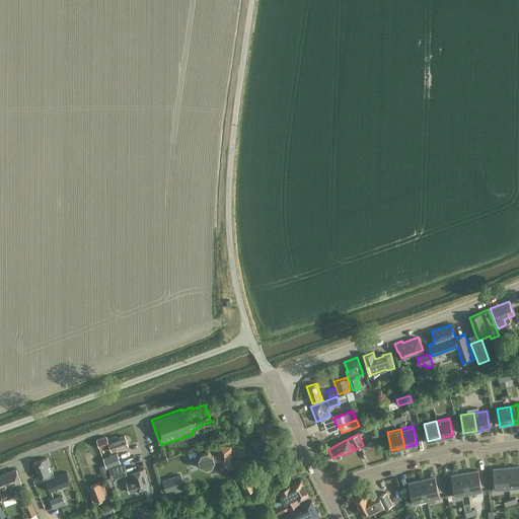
[(108,444),(112,451),(128,445),(124,435),(117,438),(116,436),(107,439),(106,436),(96,439),(99,447),(108,444)]
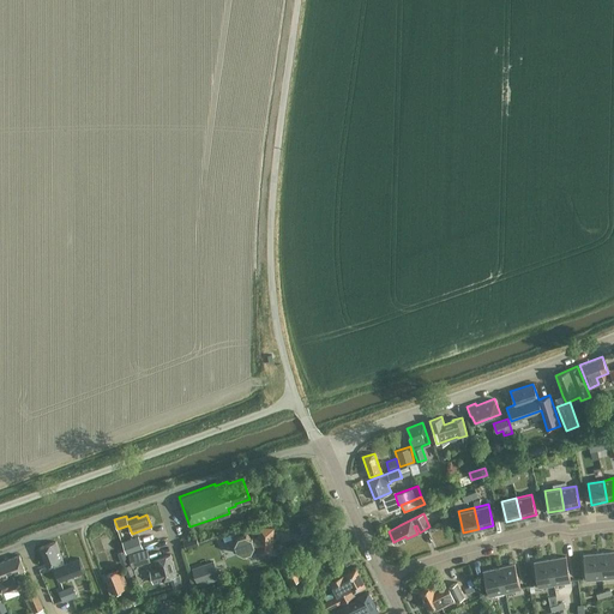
[(313,518),(299,519),(301,534),(314,531),(313,522),(314,522),(313,518)]
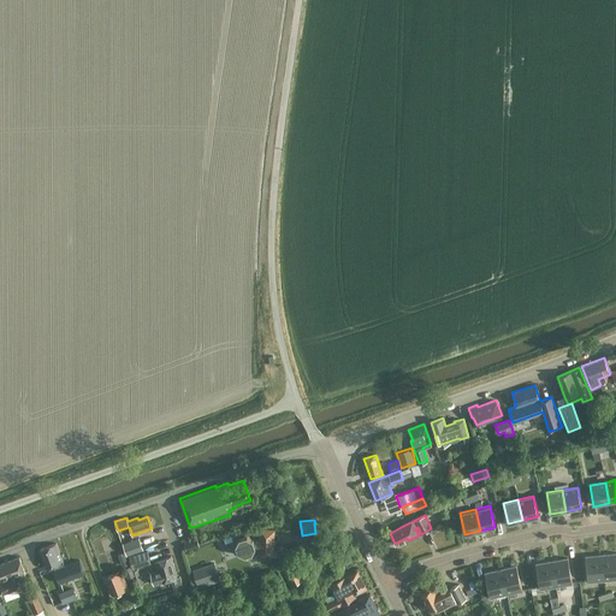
[(274,555),(274,529),(260,529),(260,539),(254,539),(246,535),(238,538),(235,545),(238,552),(244,555),(252,552),(254,548),(259,548),(259,555),(274,555)]
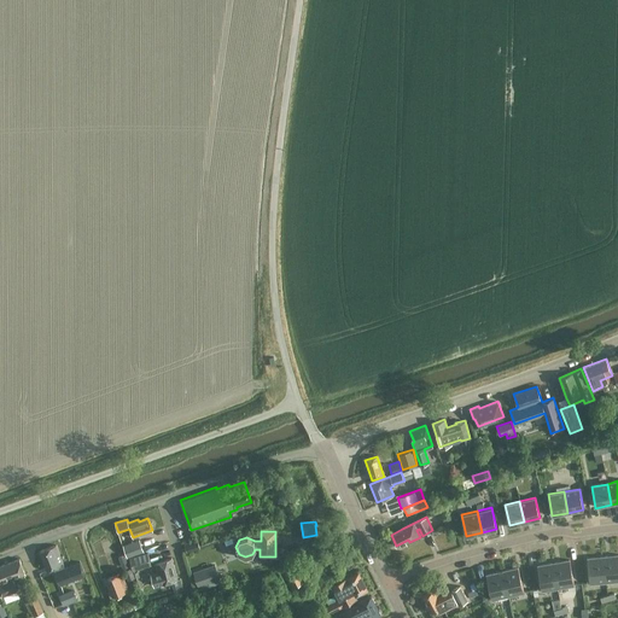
[(139,540),(123,546),(127,557),(128,557),(139,552),(144,551),(139,540)]
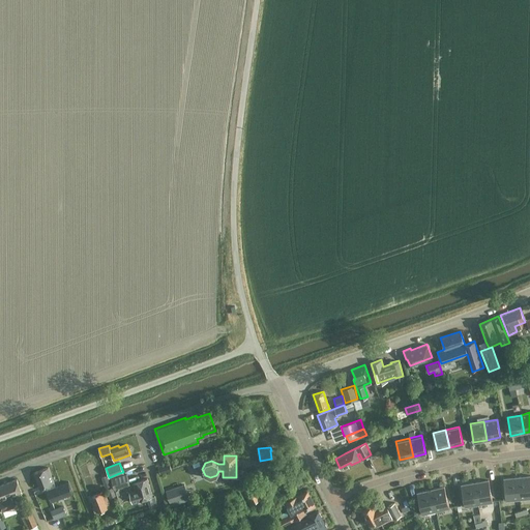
[(169,463),(156,467),(159,474),(171,470),(169,463)]
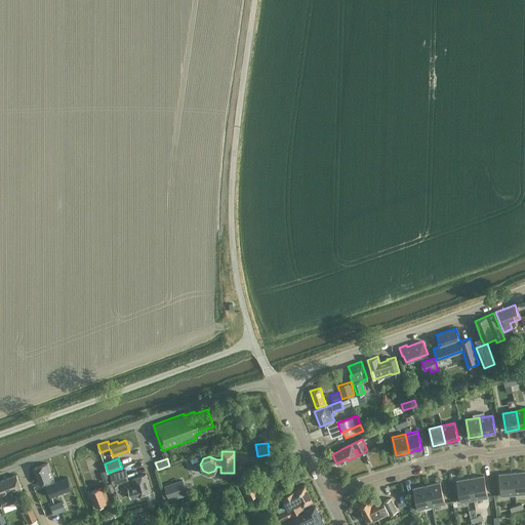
[(54,482),(47,462),(33,468),(34,469),(40,484),(45,482),(50,496),(72,488),(68,477),(54,482)]
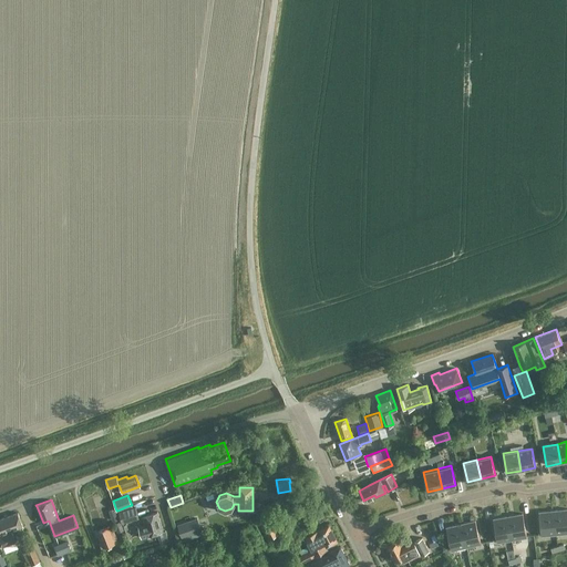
[(119,512),(122,523),(138,518),(135,507),(119,512)]
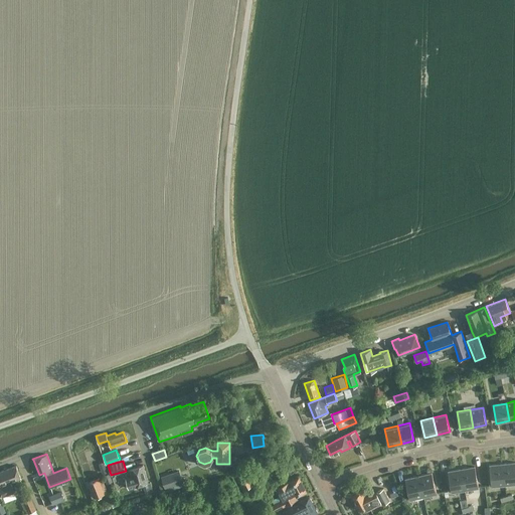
[(514,462),(503,463),(505,485),(514,483),(514,462)]
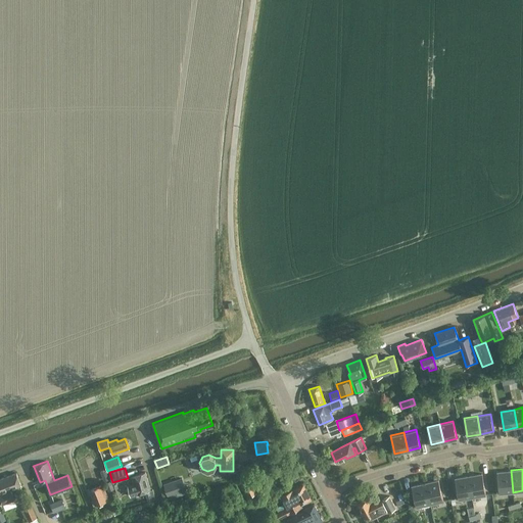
[(511,471),(496,472),(498,493),(513,492),(511,471)]
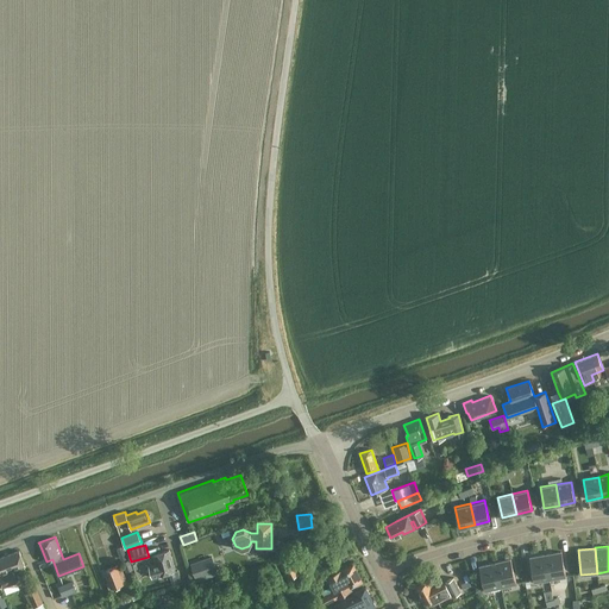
[(0,584),(1,588),(17,582),(12,570),(24,565),(18,550),(0,557),(0,584)]
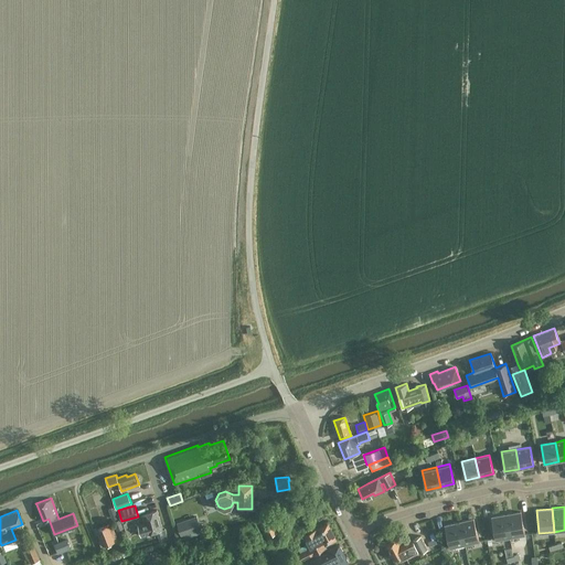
[(161,529),(156,510),(142,514),(145,523),(138,525),(141,534),(161,529)]
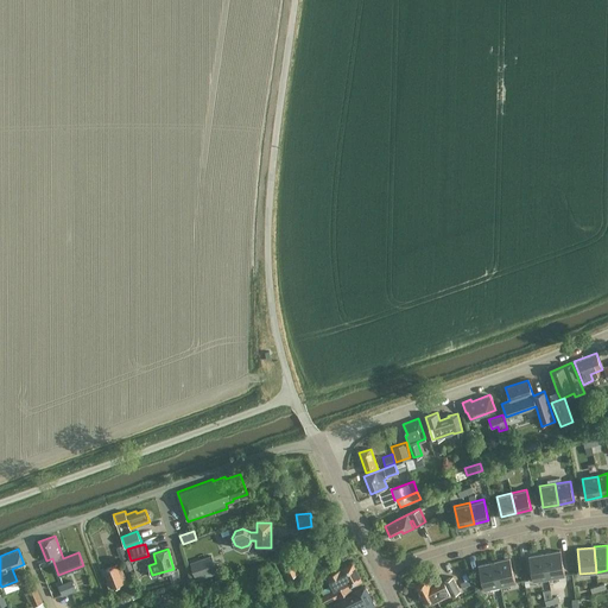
[(561,551),(544,553),(549,578),(564,575),(561,551)]
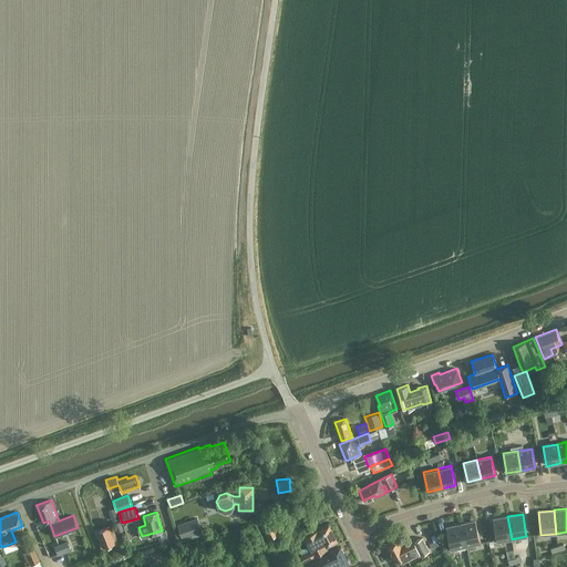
[(507,516),(493,518),(496,542),(512,539),(507,516)]
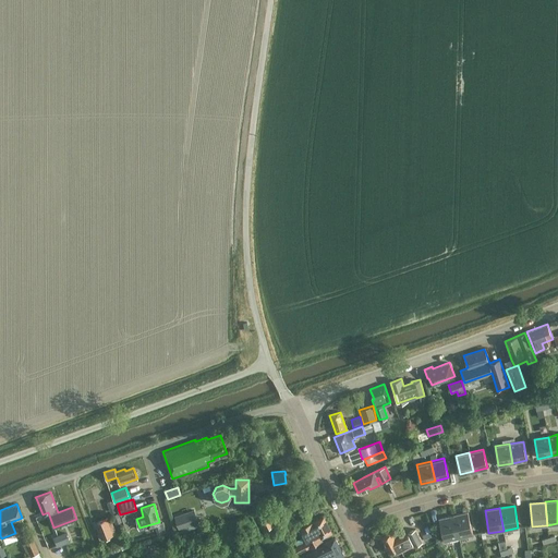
[(179,529),(198,522),(194,509),(174,516),(179,529)]
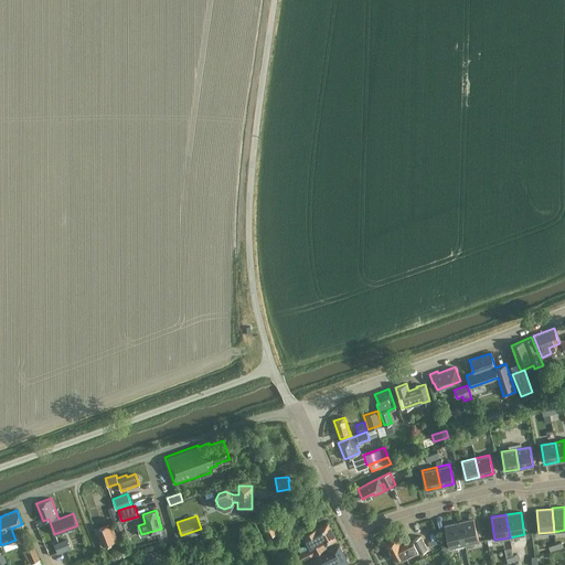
[(113,522),(116,531),(123,528),(119,519),(113,522)]
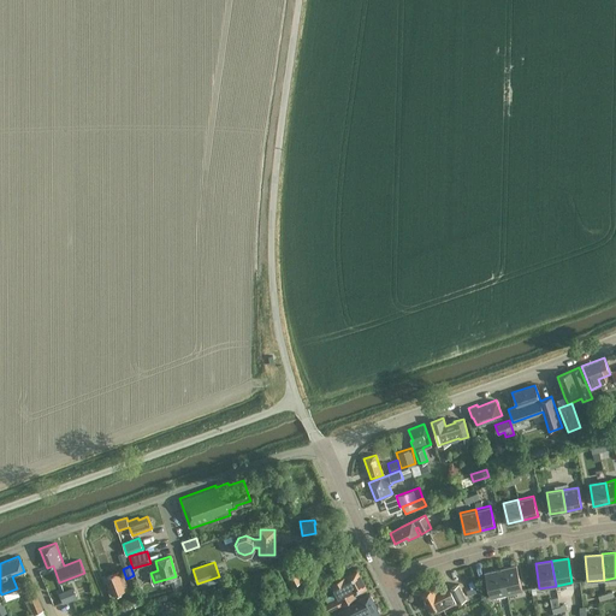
[(516,566),(501,569),(507,593),(522,590),(516,566)]
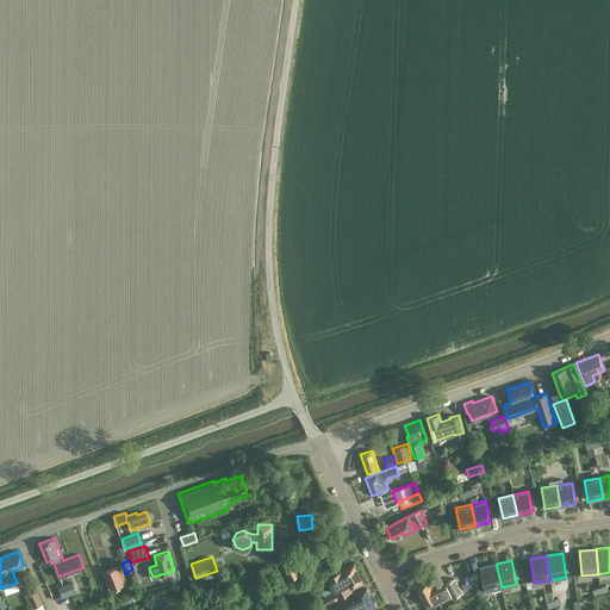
[(282,568),(287,580),(300,573),(294,562),(293,564),(285,567),(282,568)]
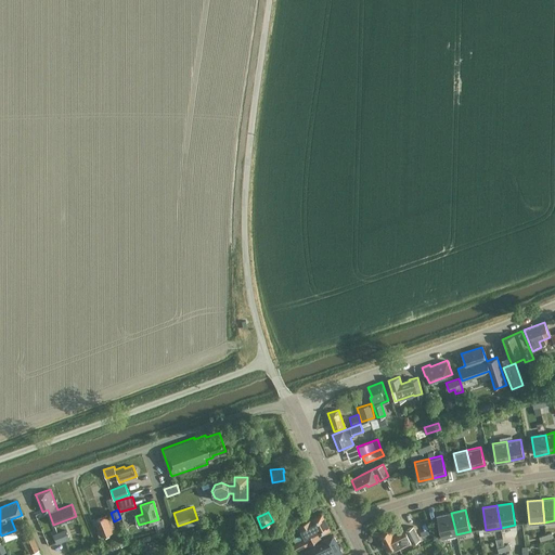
[(292,544),(295,551),(320,538),(319,536),(331,529),(322,513),(297,526),(304,539),(292,544)]
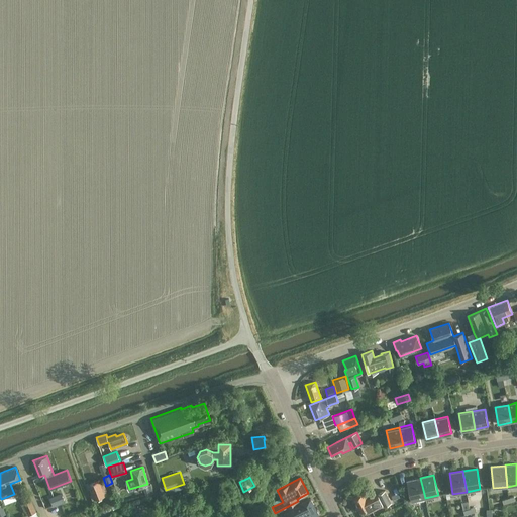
[(420,478),(406,481),(411,501),(425,498),(420,478)]
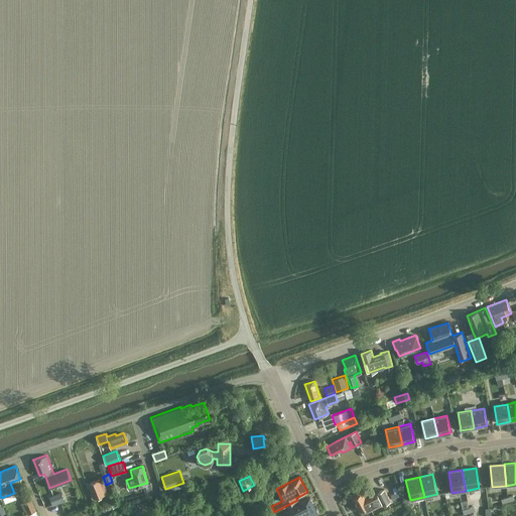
[(95,497),(107,492),(101,479),(89,484),(95,497)]
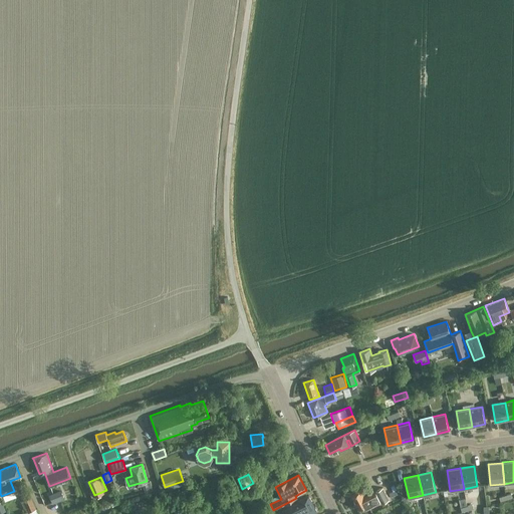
[(380,502),(381,503),(388,499),(382,488),(364,496),(361,490),(350,495),(358,509),(363,506),(365,510),(380,502)]
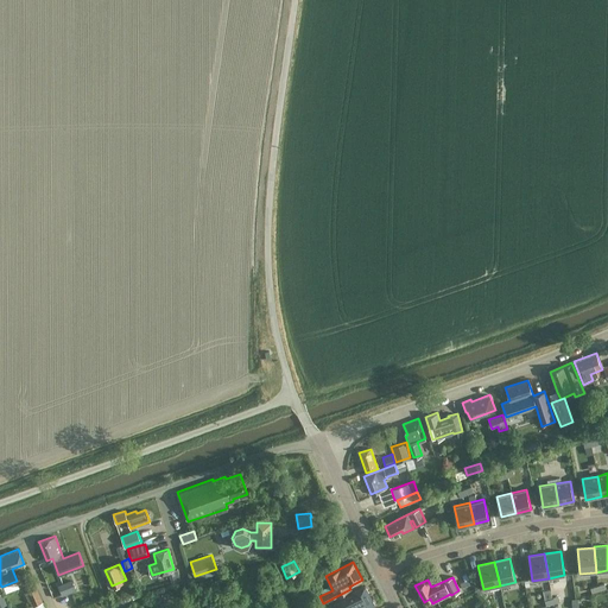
[(71,581),(58,586),(63,596),(76,590),(71,581)]
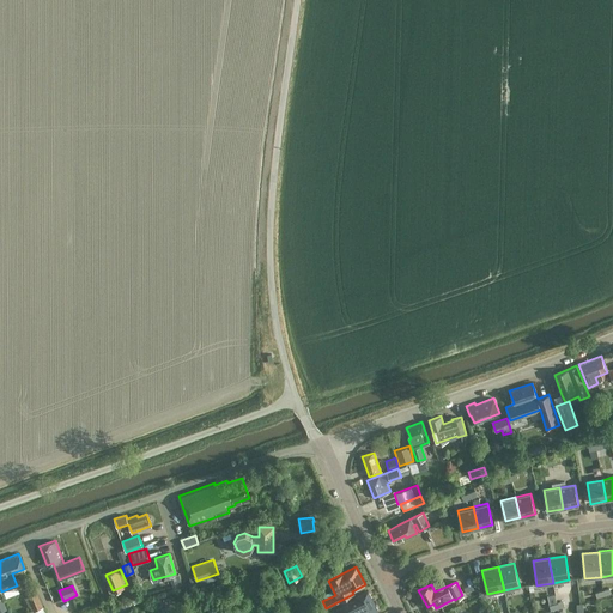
[(369,612),(377,608),(368,590),(356,596),(357,599),(340,608),(343,612),(369,612)]
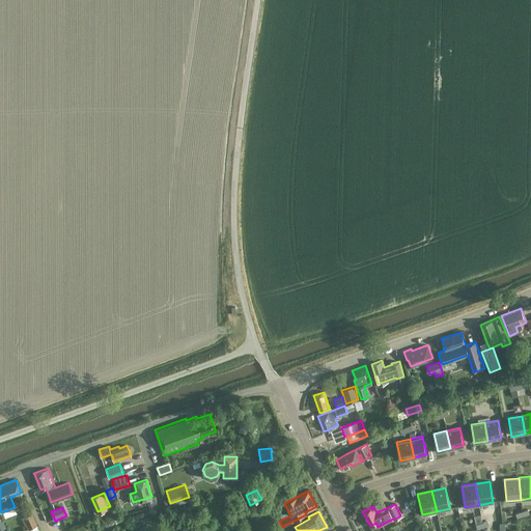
[(23,518),(29,529),(37,525),(32,513),(23,518)]
